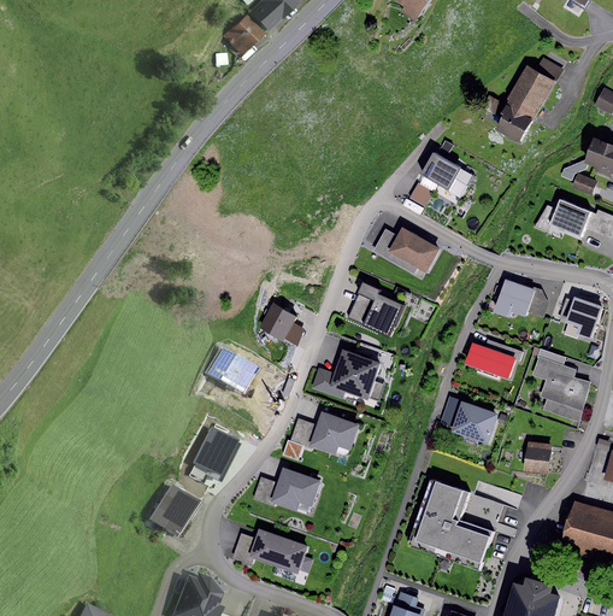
[(259,0),(248,11),(266,31),(299,0),(259,0)]
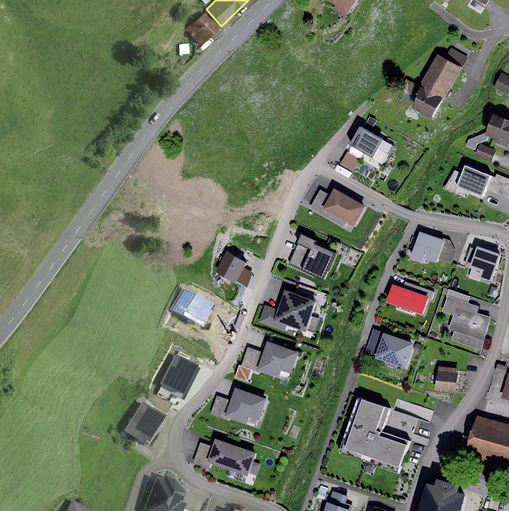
[(327,0),(333,4),(330,8),(341,17),(355,0),(327,0)]
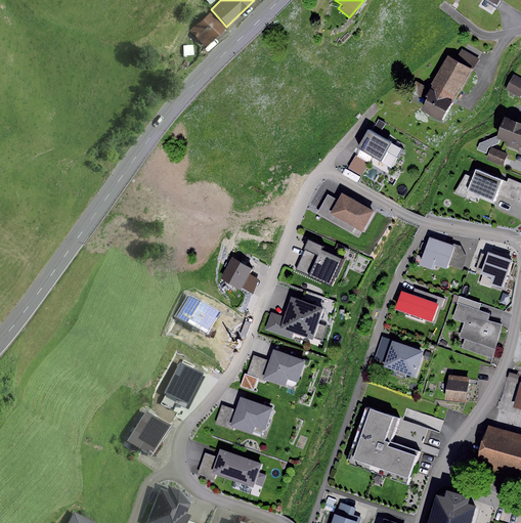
[(208,11),(187,30),(203,46),(222,28),(208,11)]
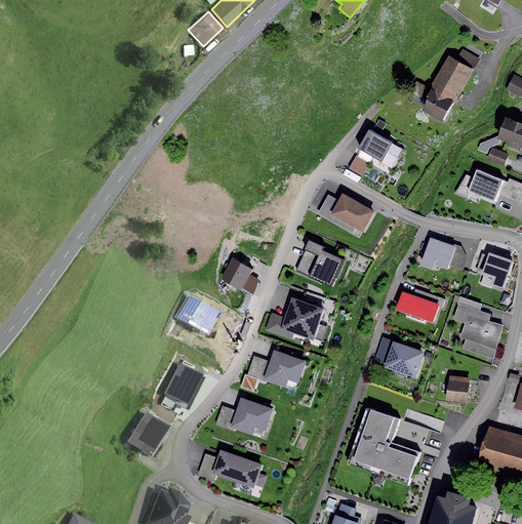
[(462,48),(456,57),(474,68),(479,58),(462,48)]
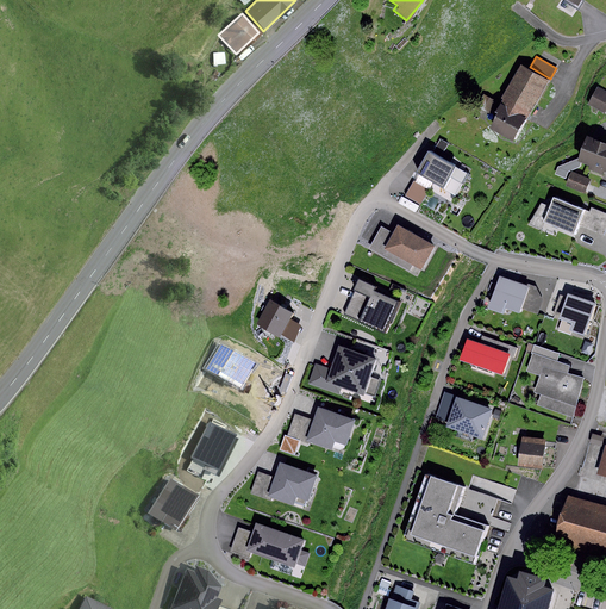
[(501,99),(504,99),(530,116),(551,80),(550,79),(530,67),(523,63),(501,99)]
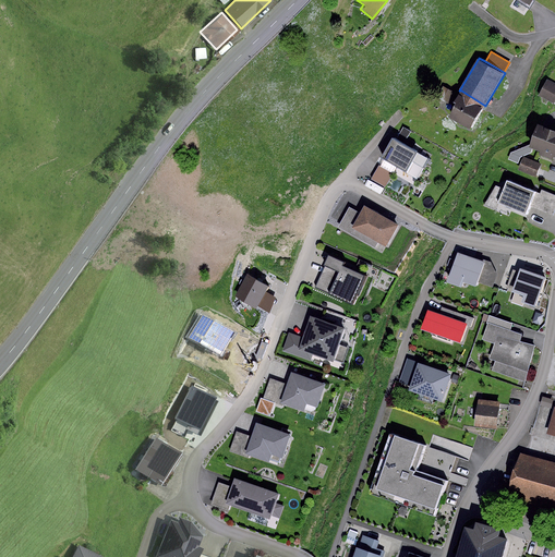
[(554,103),(554,86),(547,82),(539,96),(554,105),(554,103)]
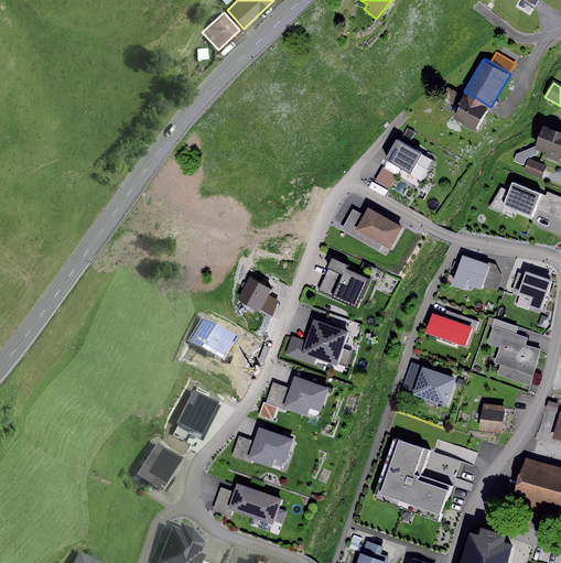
[(444,87),(439,97),(451,104),(456,94),(444,87)]
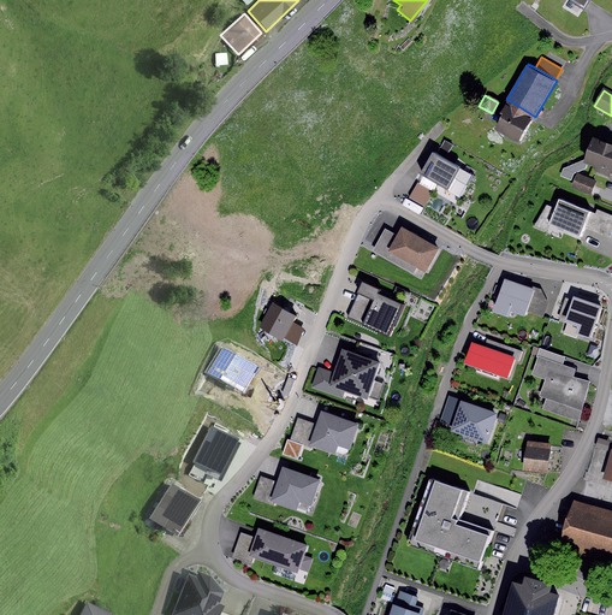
[(535,117),(509,100),(500,113),(504,116),(497,128),(523,143),(538,118),(535,117)]
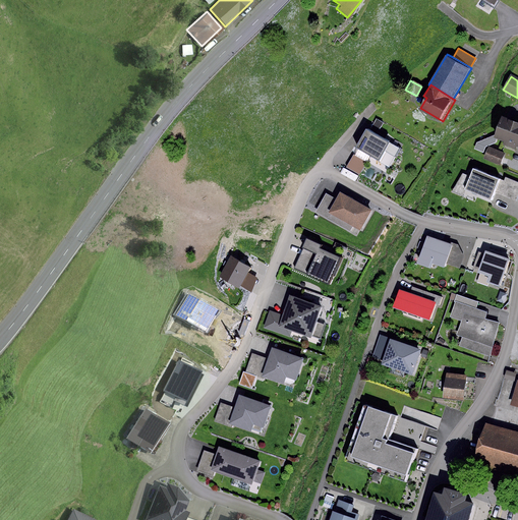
[(517,120),(503,116),(497,133),(496,136),(506,139),(505,143),(517,149),(517,146),(517,120)]
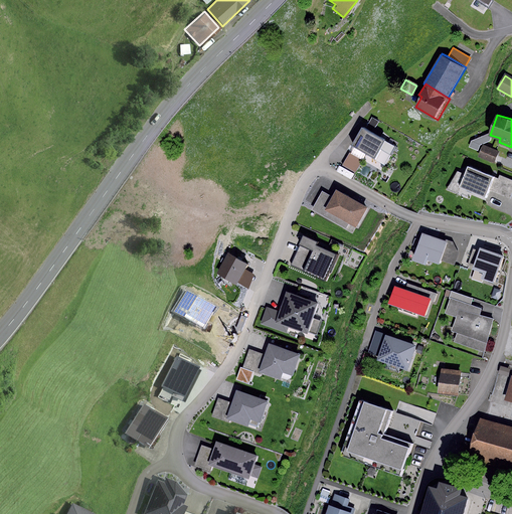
[(396,145),(364,127),(352,147),(384,165),(396,145)]
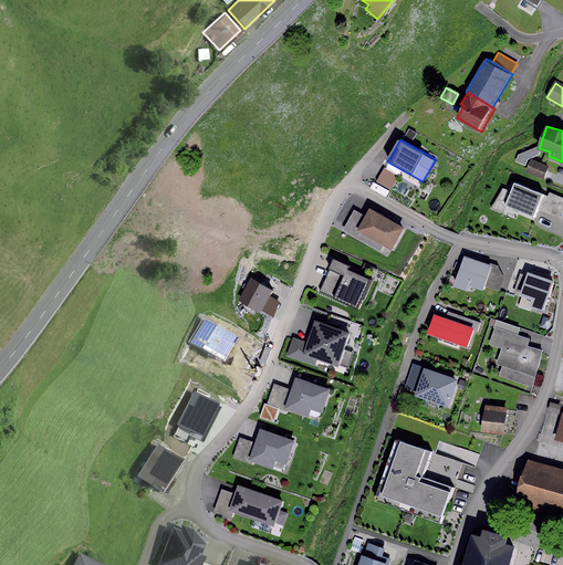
[(539,148),(540,145),(518,154),(514,160),(524,165),(527,158),(537,155),(539,148)]
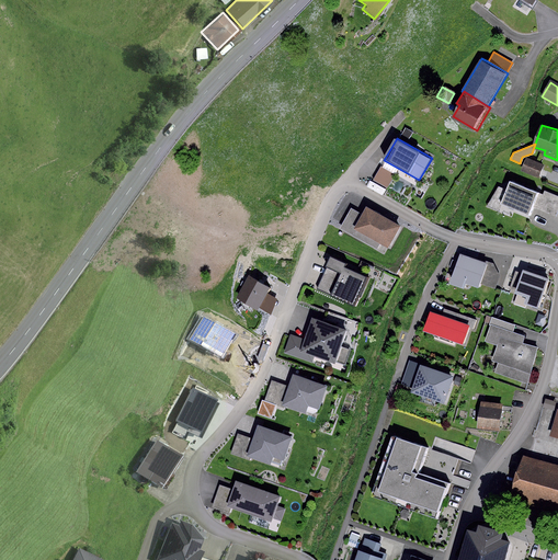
[(544,163),(526,157),(521,171),(538,178),(544,163)]
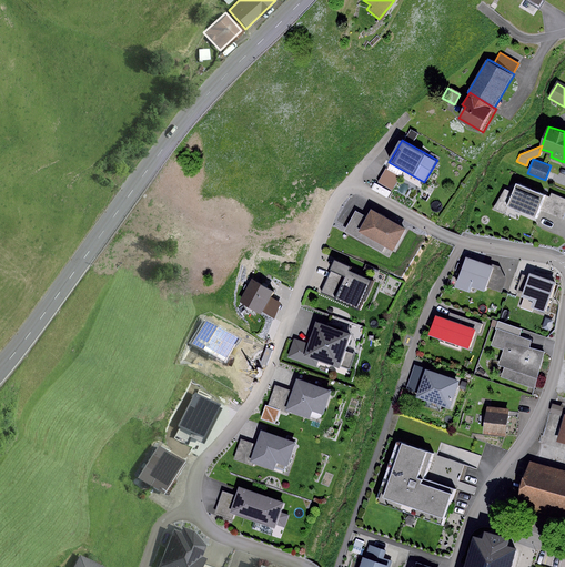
[(397,175),(384,168),(376,182),(390,190),(397,175)]
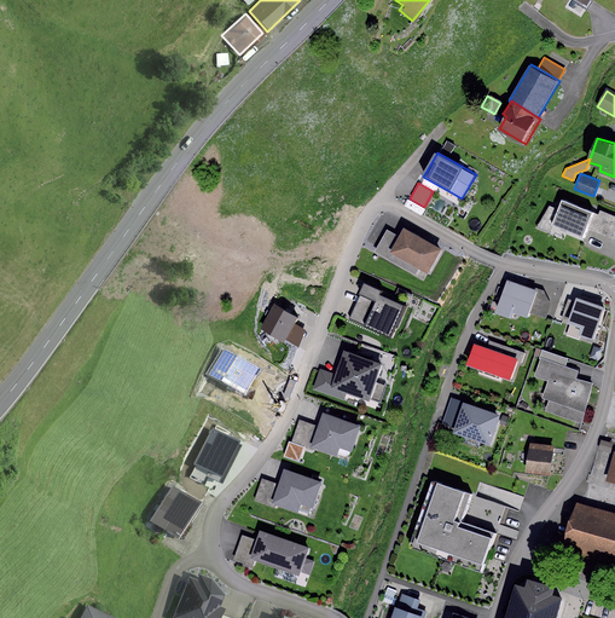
[(592,211),(563,198),(558,208),(552,223),(581,235),(592,211)]
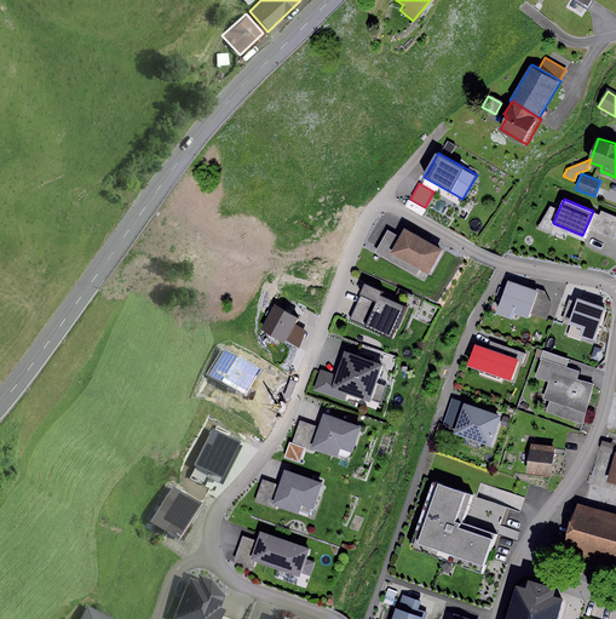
[(553,223),(559,208),(550,205),(536,227),(550,231),(553,223)]
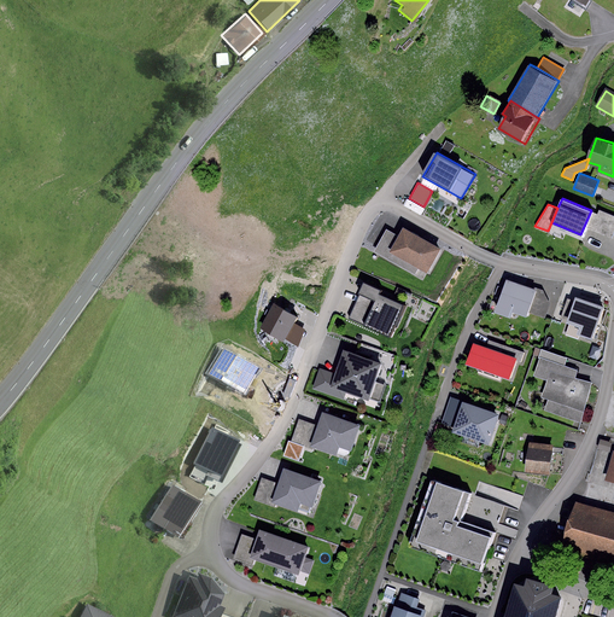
[(613,228),(613,216),(598,210),(592,226),(612,233),(613,228)]
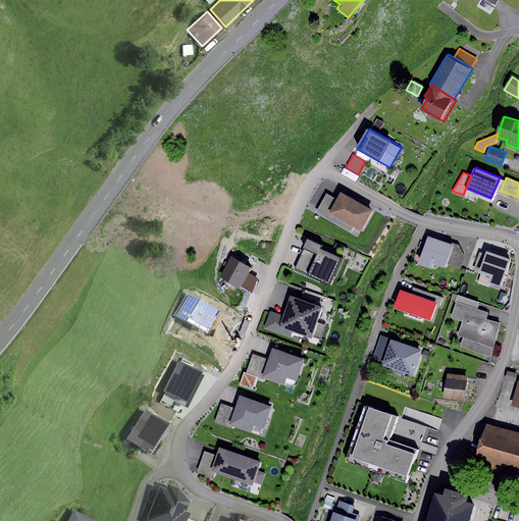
[(374,210),(342,193),(338,199),(326,193),(316,211),(351,230),(353,224),(363,229),(374,210)]
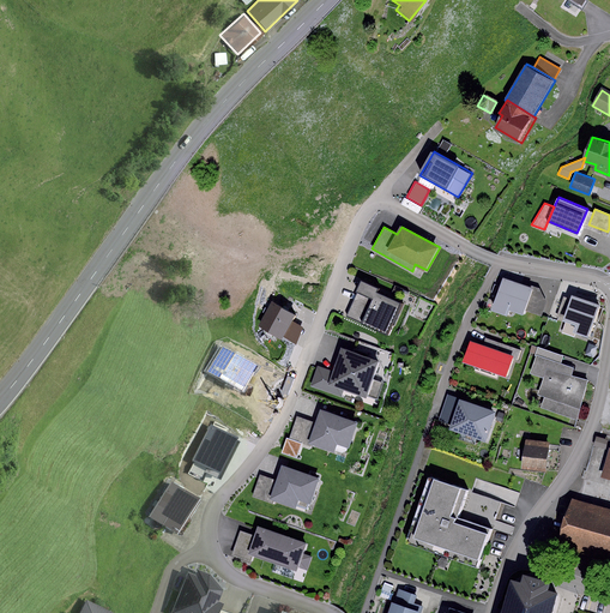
[(529,288),(500,278),(489,310),(505,316),(506,310),(520,313),(521,310),(529,288)]
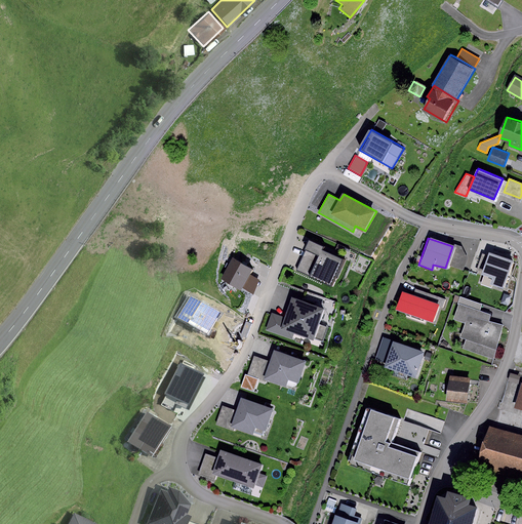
[(320,246),(306,240),(302,249),(315,254),(306,275),(329,285),(340,259),(319,249),(320,246)]
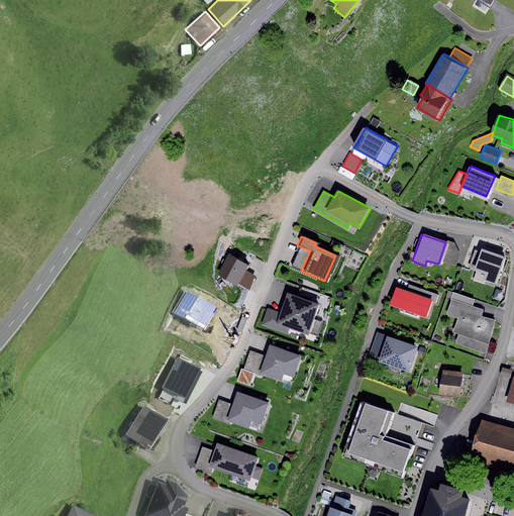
[(446,240),(445,242),(439,261),(453,265),(457,253),(451,242),(446,240)]
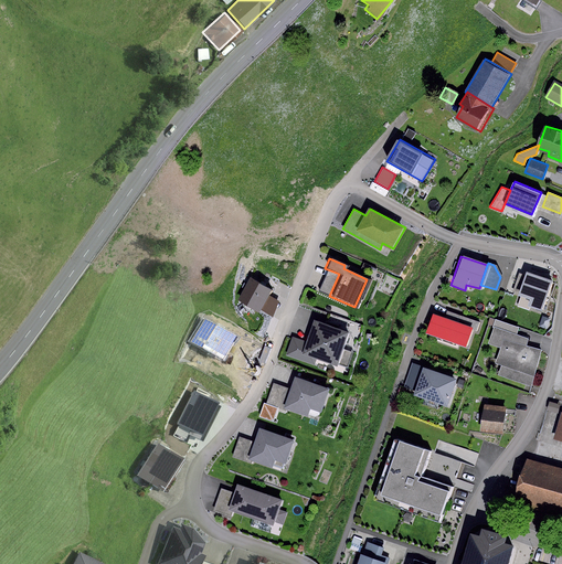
[(339,274),(325,268),(316,289),(329,296),(339,274)]
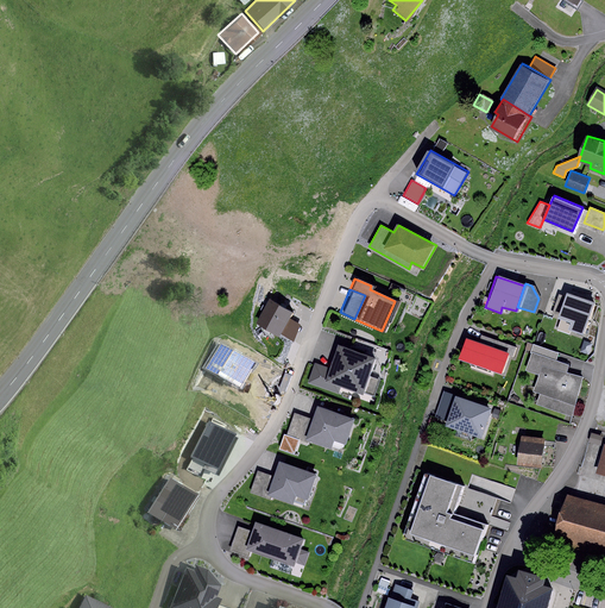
[(561,317),(568,298),(559,294),(552,313),(561,317)]
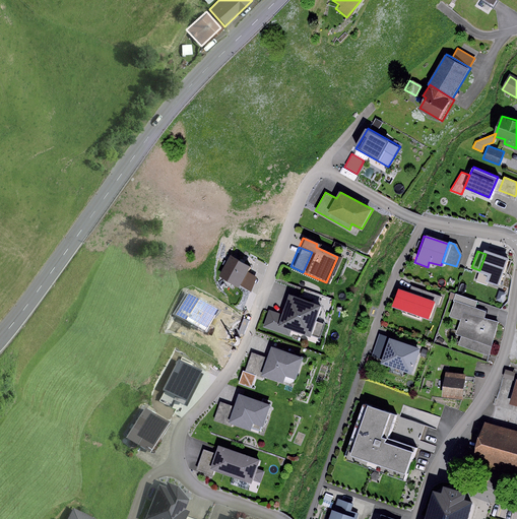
[(509,259),(487,251),(486,254),(479,270),(491,274),(489,280),(500,284),(509,259)]
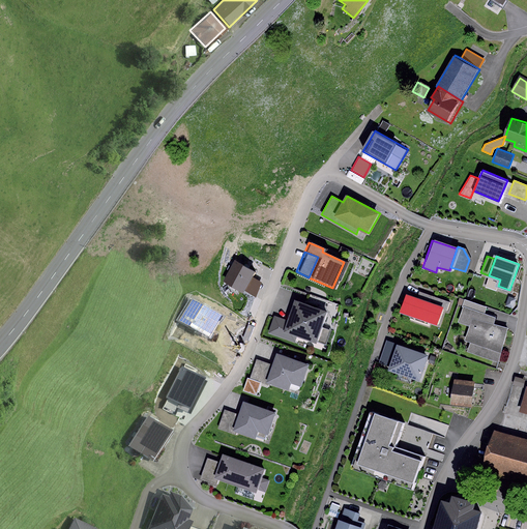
[(232,260),(220,281),(240,293),(241,292),(250,278),(253,272),(232,260)]
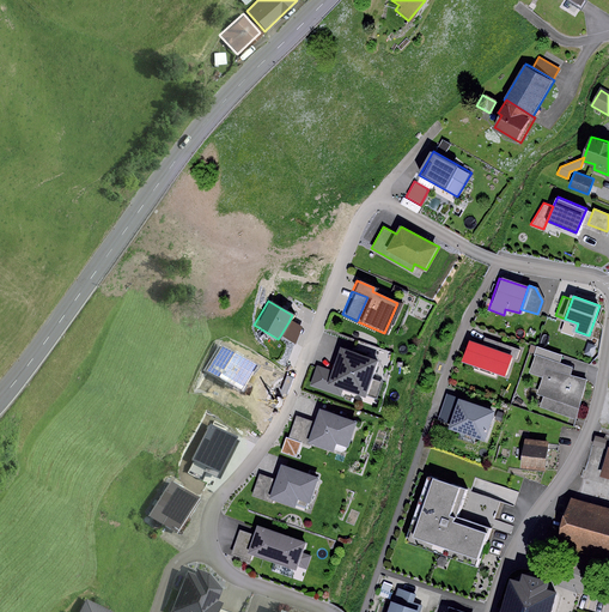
[(298,326),(288,322),(279,338),(292,344),(298,326)]
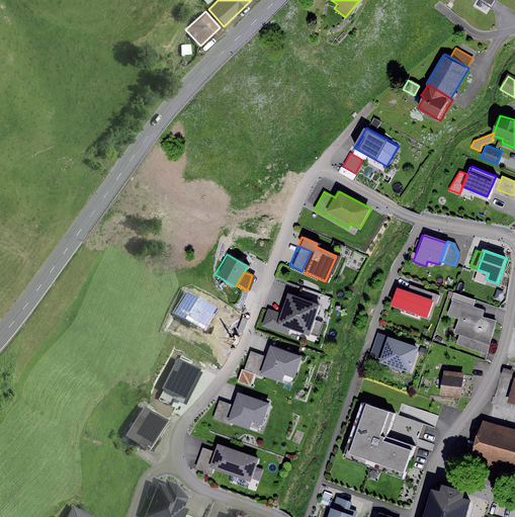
[(409,283),(406,290),(434,300),(437,300),(439,294),(409,283)]
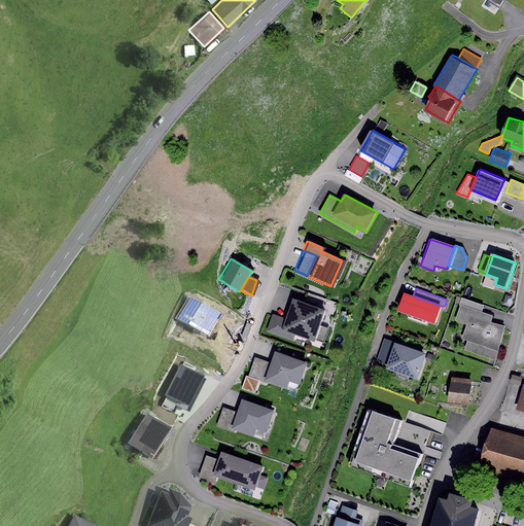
[(413,295),(406,293),(400,309),(437,322),(442,306),(413,295)]
